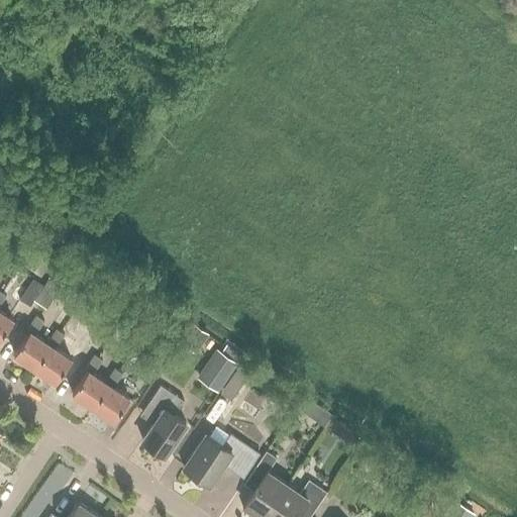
[(63,273),(58,279),(66,285),(69,282),(71,279),(63,273)]
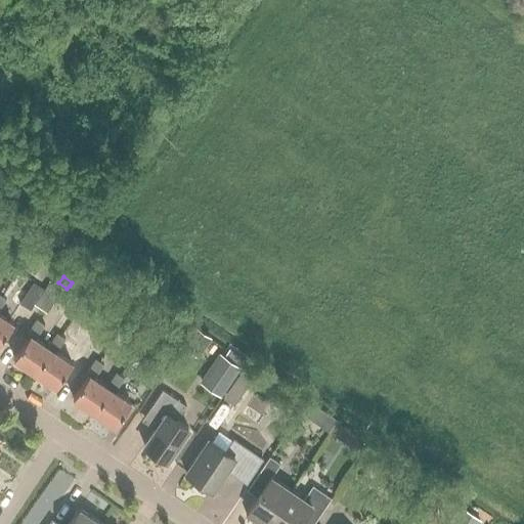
[(34,305),(44,291),(34,285),(19,305),(30,312),(33,307),(34,305)]
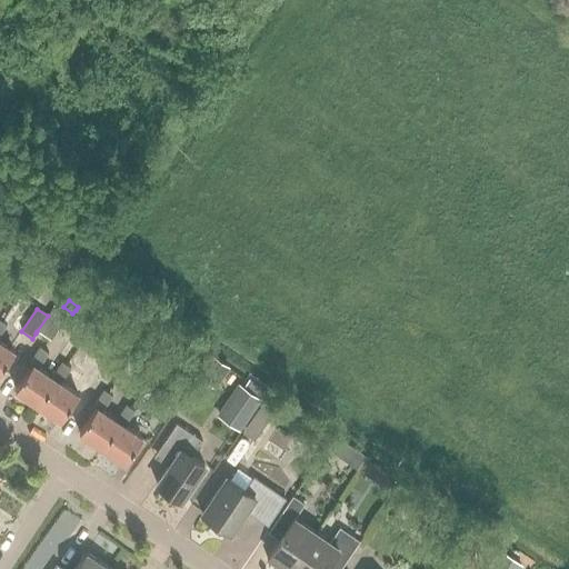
[(48,316),(37,331),(51,341),(65,321),(67,318),(52,309),(50,311),(50,312),(48,316)]
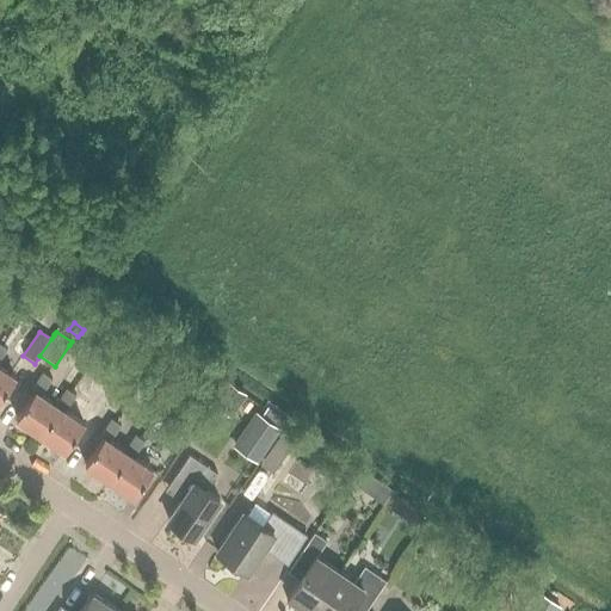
[(0,400),(16,377),(0,366),(0,359),(7,349),(0,344),(0,400)]
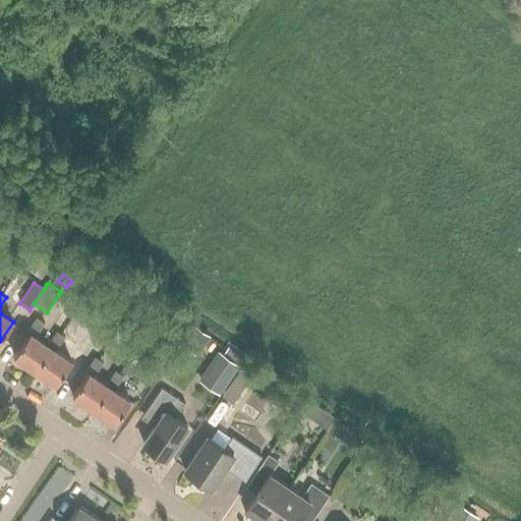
[(31,334),(14,357),(35,371),(51,347),(49,346),(36,337),(45,324),(38,319),(27,332),(31,334)]
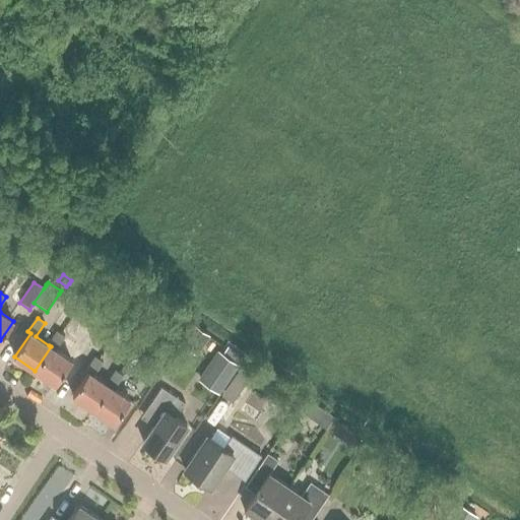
[(197,355),(210,336),(195,325),(194,324),(180,344),(182,345),(197,355)]
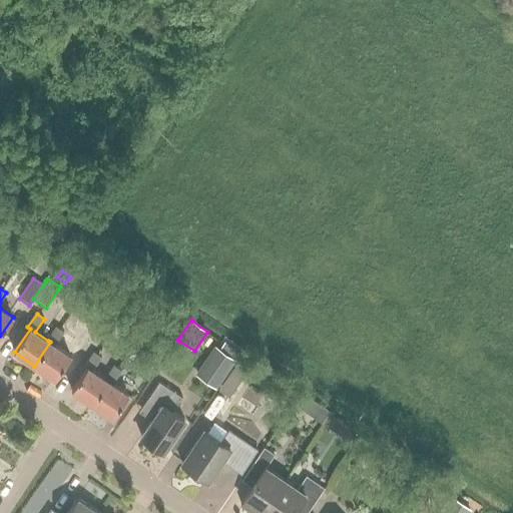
[(58,340),(64,332),(57,327),(48,341),(50,342),(34,366),(54,379),(70,356),(55,345),(58,340)]
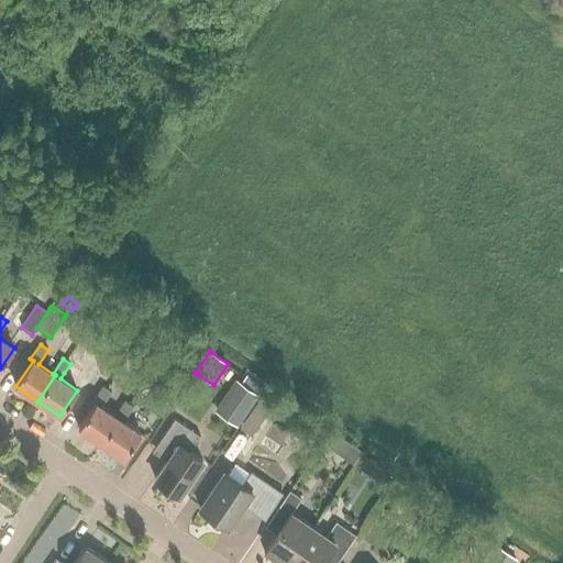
[(165,383),(156,395),(167,403),(176,390),(165,383)]
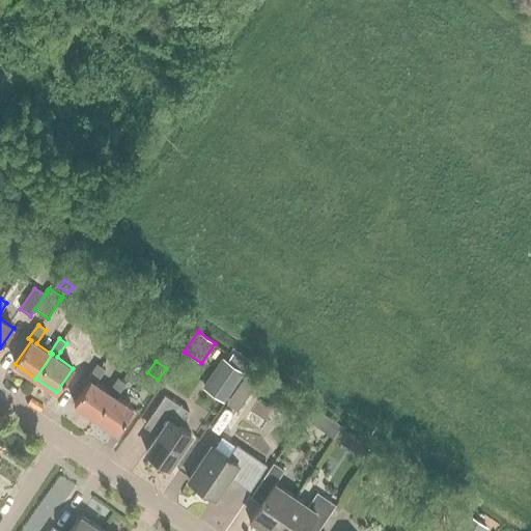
[(224,362),(204,391),(224,404),(244,375),(224,362)]
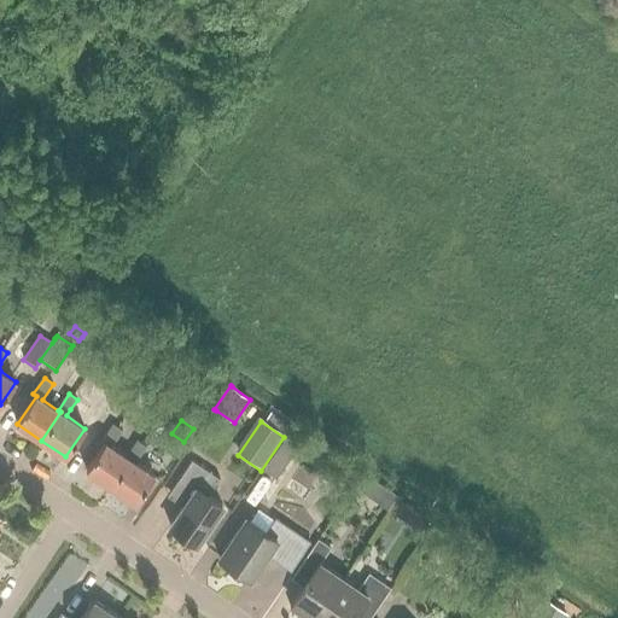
[(105,443),(86,471),(110,487),(129,459),(127,456),(112,447),(123,431),(114,424),(103,441),(105,443)]
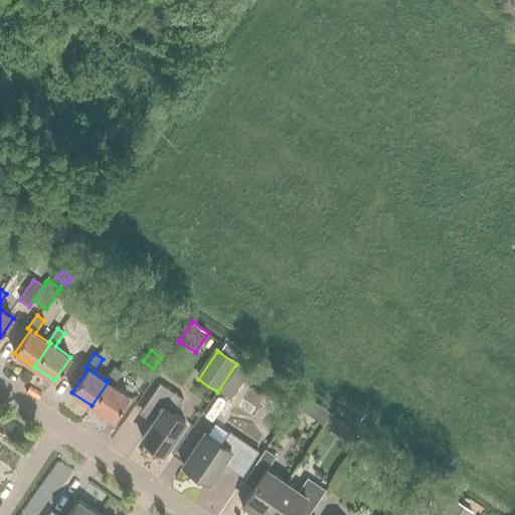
[(108,382),(92,405),(113,420),(129,396),(113,385),(122,372),(115,367),(106,380),(108,382)]
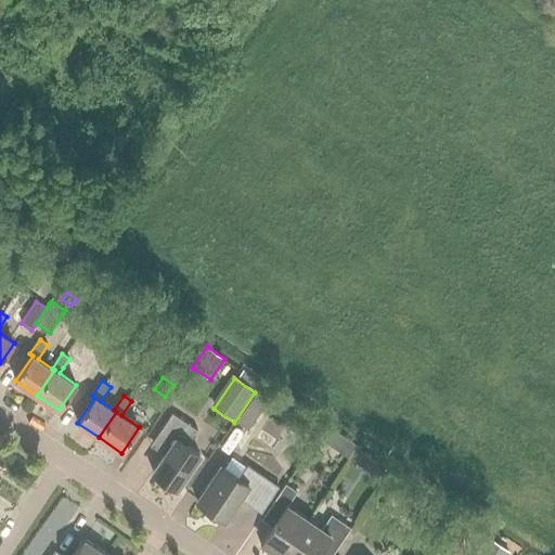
[(153,473),(176,489),(199,454),(188,446),(197,430),(172,413),(155,439),(169,449),(153,473)]
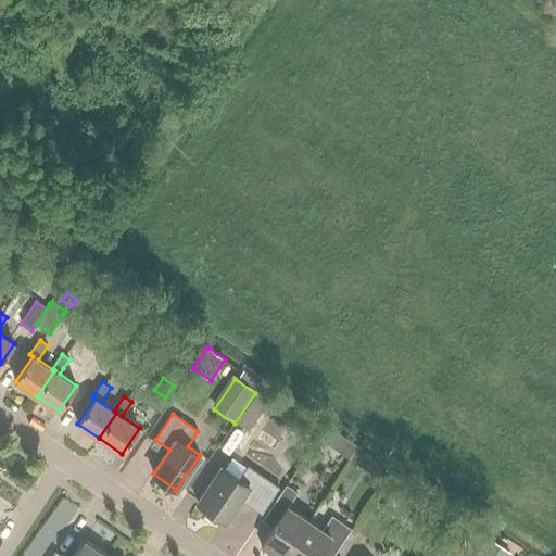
[(299,421),(294,426),(306,434),(310,429),(313,425),(301,417),(299,421)]
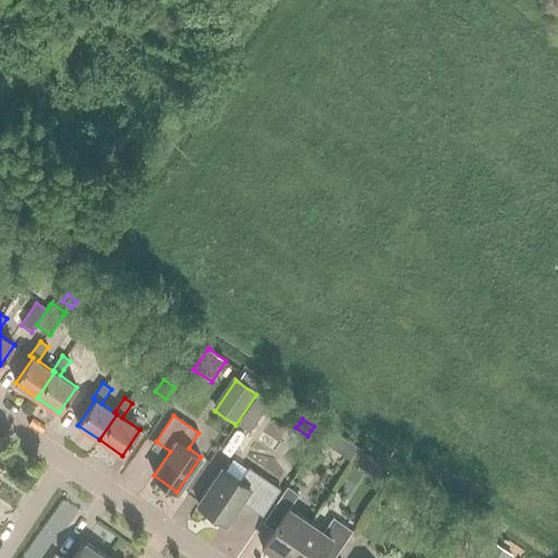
[(331,428),(323,441),(337,451),(346,437),(331,428)]
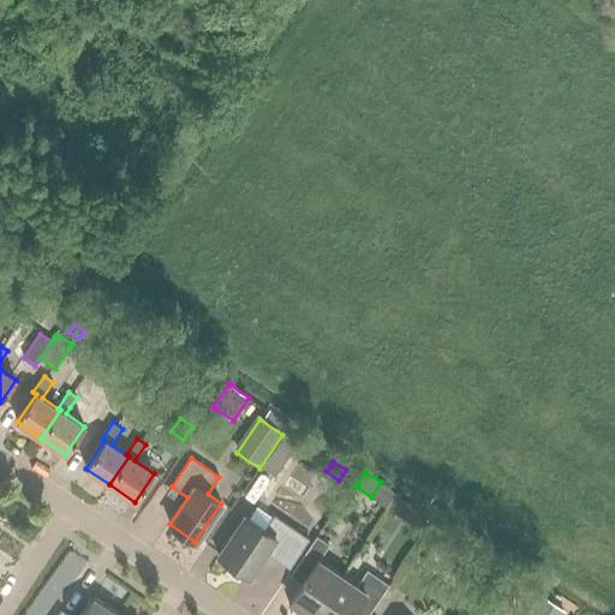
[(400,499),(392,512),(406,521),(415,508),(400,499)]
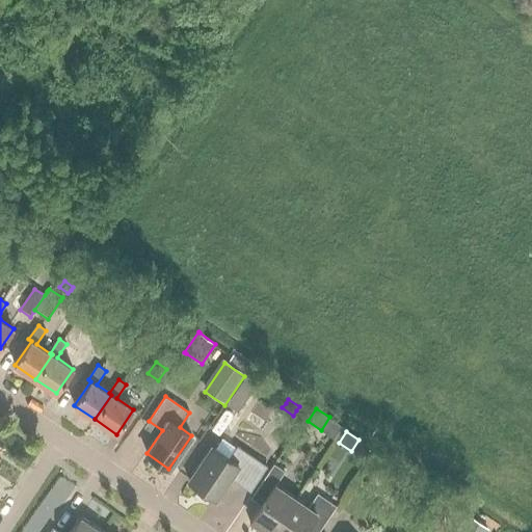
[(212,447),(189,481),(215,499),(230,478),(250,493),(267,468),(237,447),(236,448),(229,458),(214,449),(212,447)]
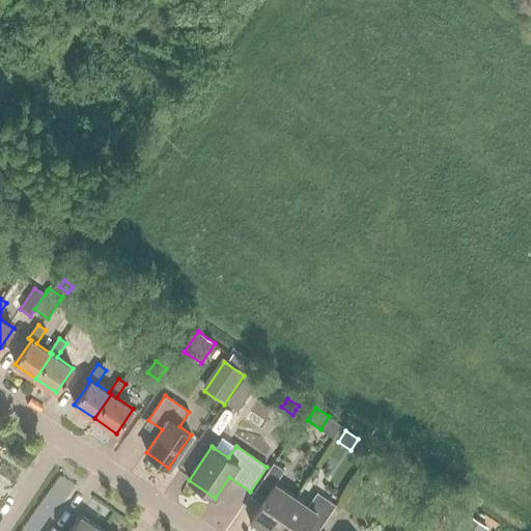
[(253,495),(262,501),(249,522),(259,529),(261,527),(267,530),(274,530),(296,499),(275,484),(284,471),(274,464),(253,495)]
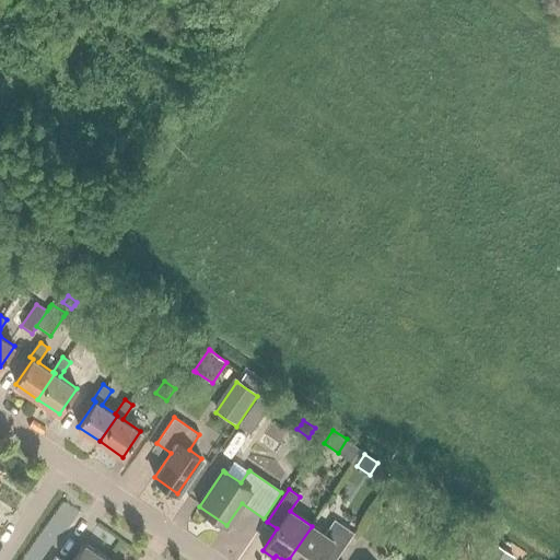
[(312,526),(289,559),(319,559),(321,559),(323,559),(335,559),(353,534),(335,521),(325,535),(312,526)]
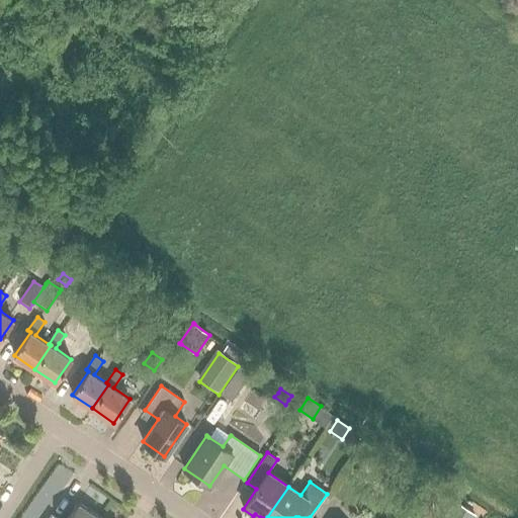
[(430,496),(417,496),(417,508),(430,508),(430,496)]
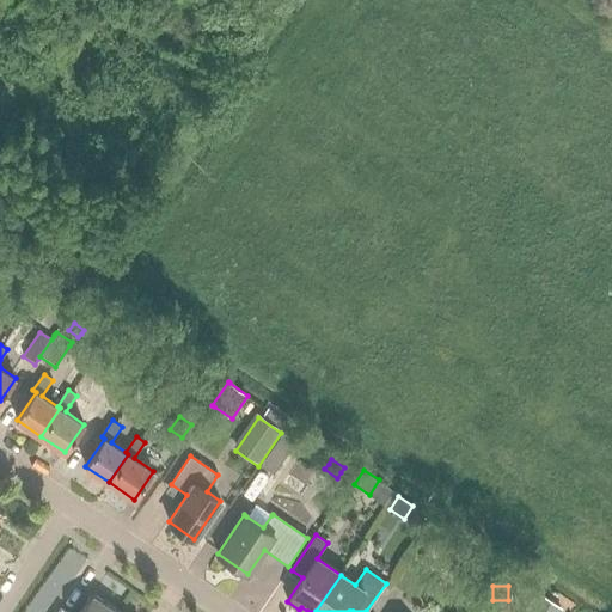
[(59,611),(57,611),(56,611),(116,611),(117,611),(92,594),(80,611),(59,611)]
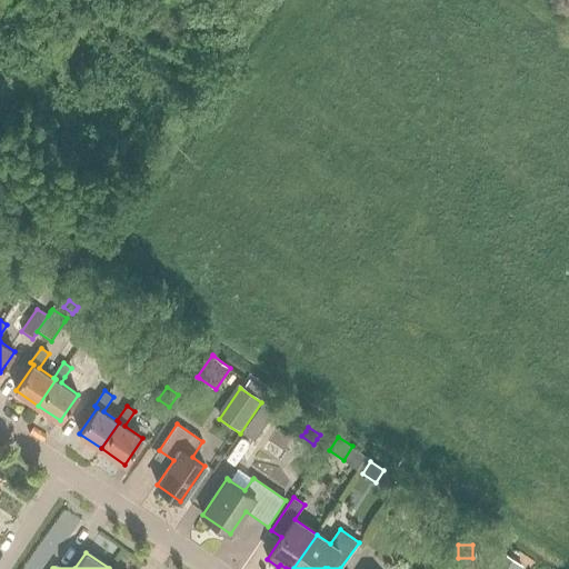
[(519,568),(521,566),(502,552),(493,566),(497,568),(519,568)]
